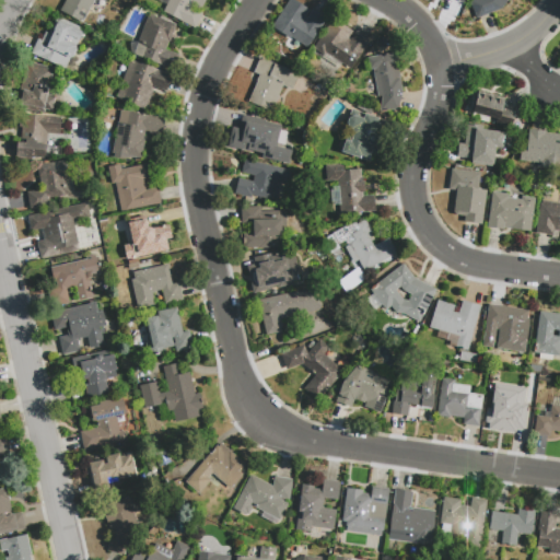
[(94,0),(82,22),(61,10),(66,0),(94,0)]
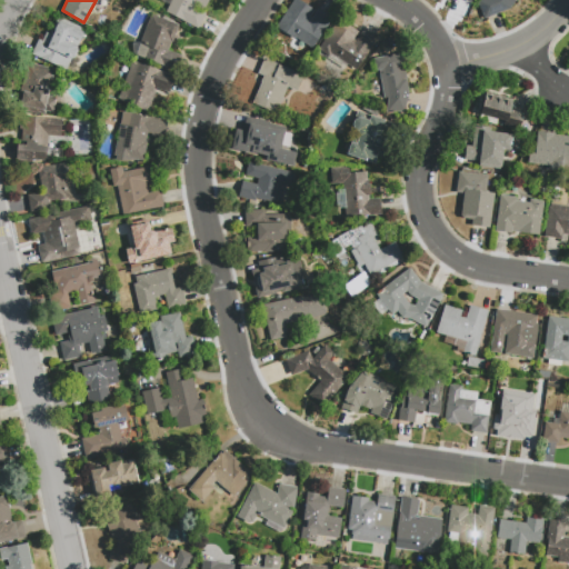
[(207,17),(199,32),(167,15),(175,0),(211,0),(206,12),(198,9),(197,11),(207,17)]
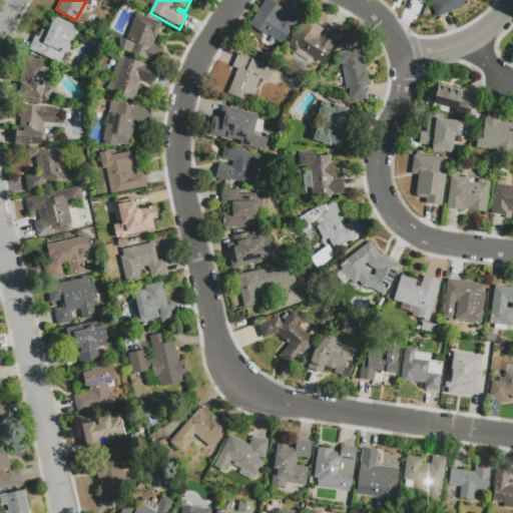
[(287,8),(299,16),(282,43),(267,33),(266,35),(248,24),(265,0),(269,0),(283,9),(279,15),(281,17),(287,8)]
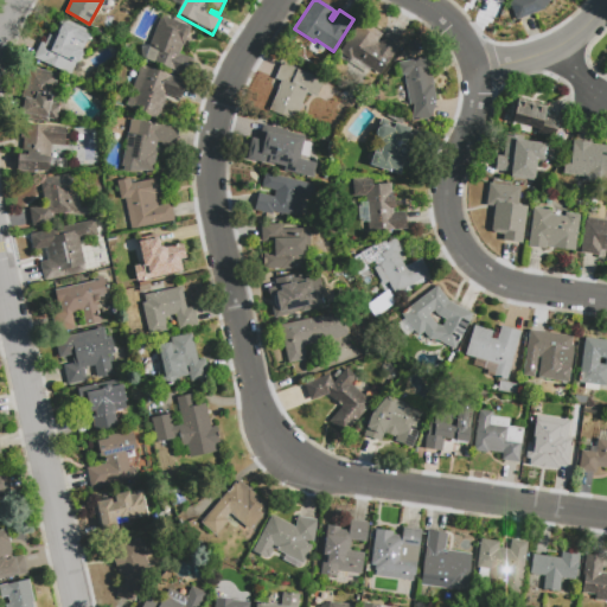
[(553,0),(545,12),(518,24),(510,5),(519,0),(553,0)]
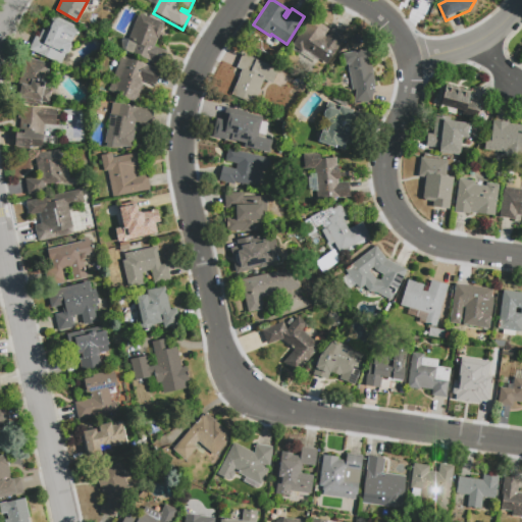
[(138,13),(163,22),(158,39),(156,38),(153,46),(166,51),(162,64),(124,51),(138,13)]
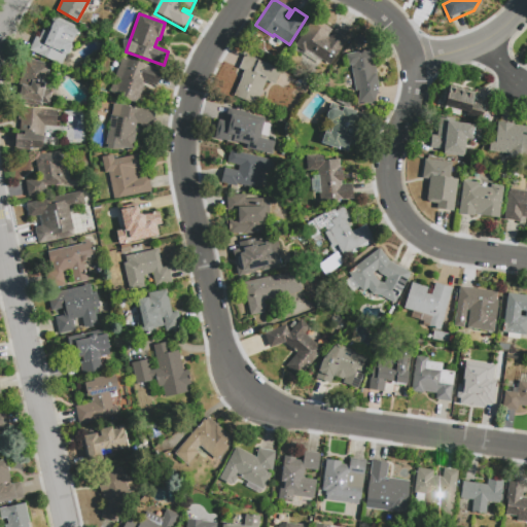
[(30,51),(36,37),(39,38),(43,30),(46,32),(53,16),(78,28),(78,29),(80,31),(78,36),(75,34),(71,43),(72,44),(71,45),(72,46),(68,56),(67,55),(66,57),(61,66),(30,51)]
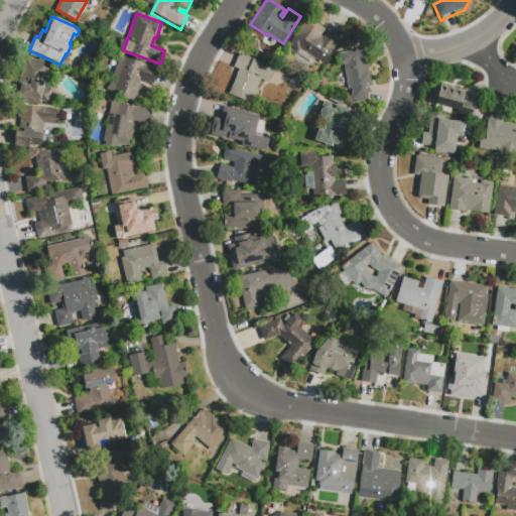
[(328,28),(341,36),(323,63),(299,48),(298,51),(289,45),(307,17),(325,29),(320,35),(323,37),(328,28)]
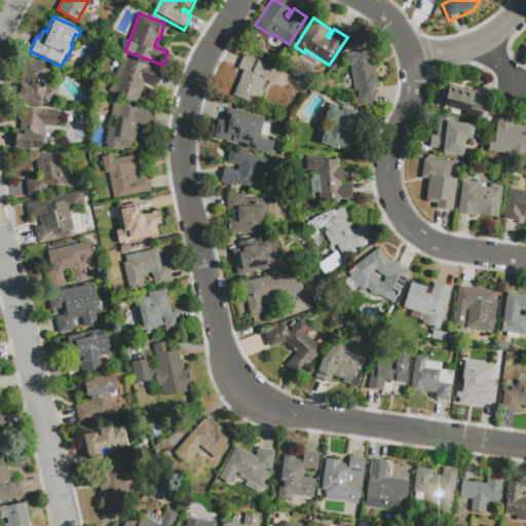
[(373,103),(358,104),(360,89),(355,90),(351,65),(347,66),(345,54),(371,49),(378,86),(373,103)]
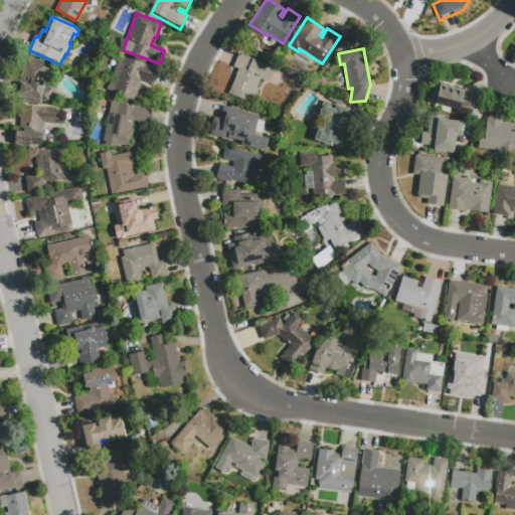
[(239,53),(275,68),(269,82),(261,78),(250,103),(228,93),(239,68),(233,66),(239,53)]
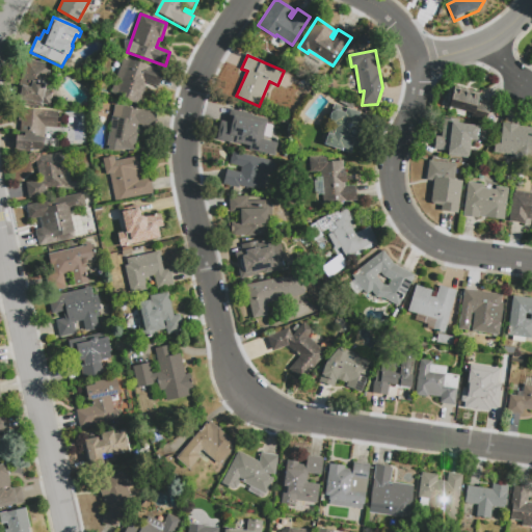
[(163,71),(158,86),(144,82),(143,84),(145,85),(139,104),(114,95),(120,79),(116,78),(124,56),(163,71)]
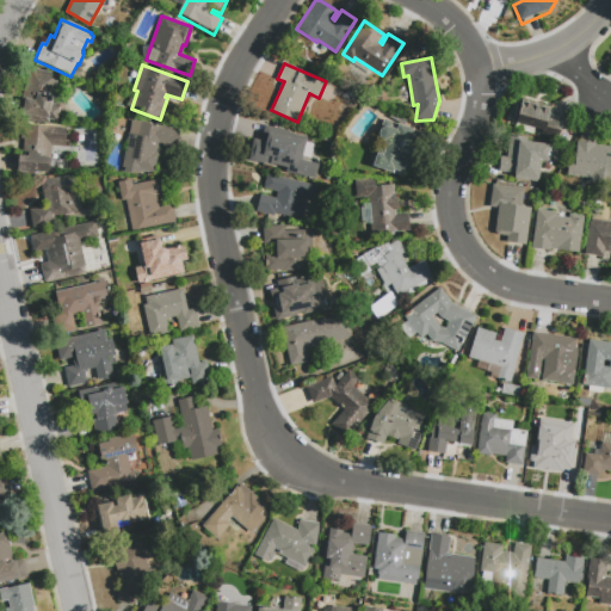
[(61,111),(59,124),(50,122),(49,125),(43,124),(43,125),(22,121),(23,113),(22,113),(30,72),(61,78),(54,109),(61,111)]
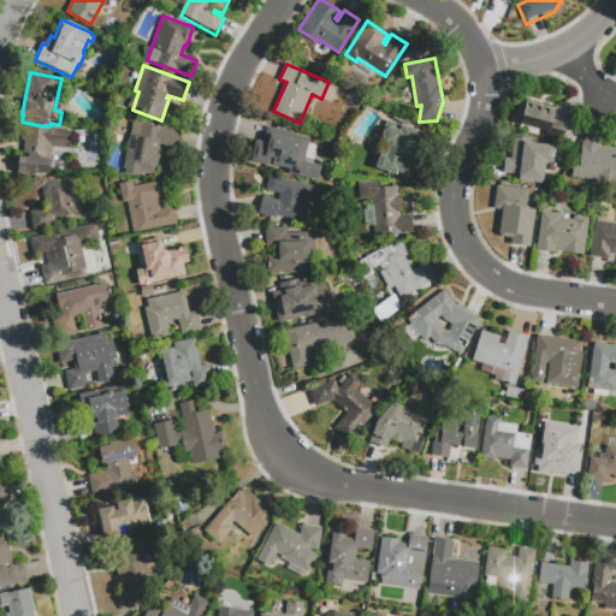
[(567,123),(562,141),(545,136),(546,131),(520,124),(527,100),(555,108),(552,119),(567,123)]
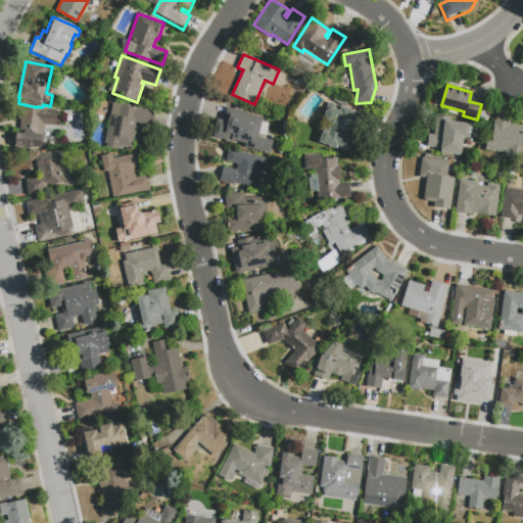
[(153,111),(150,129),(136,126),(132,149),(121,147),(121,148),(106,146),(107,143),(105,143),(112,103),(153,111)]
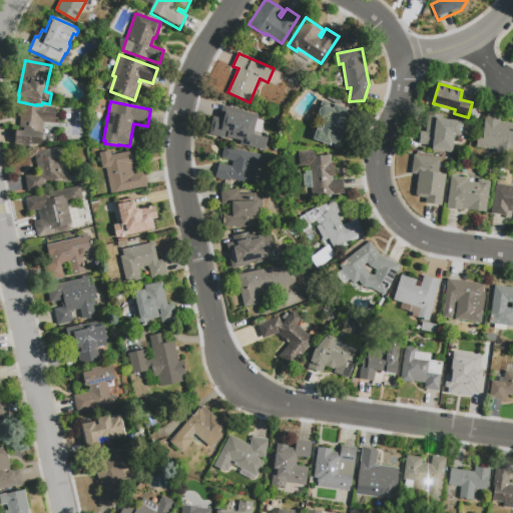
[(313,139),(316,128),(321,130),(324,122),(322,118),(319,116),(318,112),(319,107),(324,106),(332,108),(334,104),(347,108),(346,112),(359,116),(355,127),(351,126),(346,142),(341,141),(339,148),(313,139)]
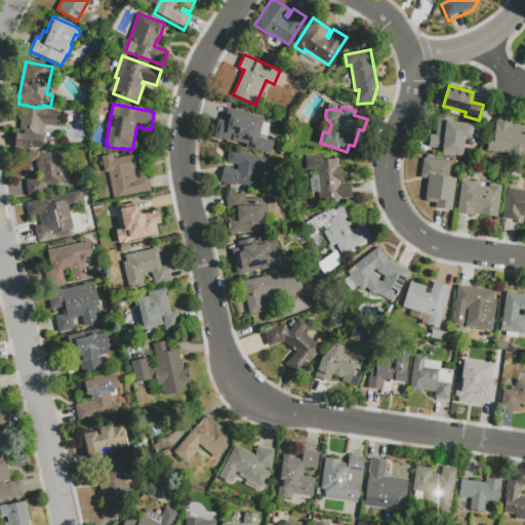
[(19,108),(57,111),(56,126),(45,125),(43,148),(42,148),(42,149),(31,148),(30,150),(14,149),(16,133),(22,134),(23,121),(18,120),(19,108)]
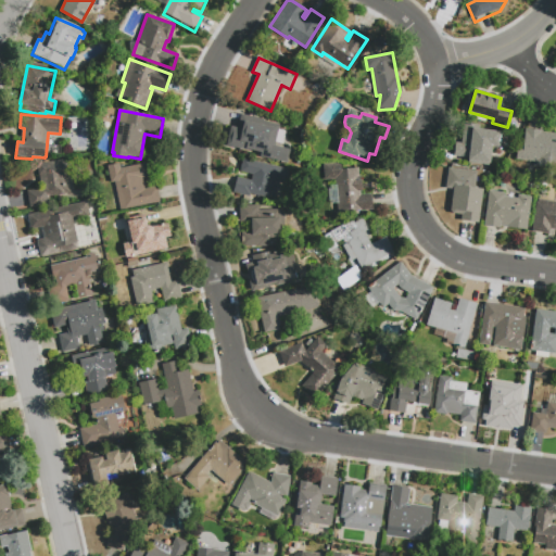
[(290,149),(287,163),(260,158),(261,154),(227,146),(231,127),(237,128),(241,114),(278,123),(273,146),(290,149)]
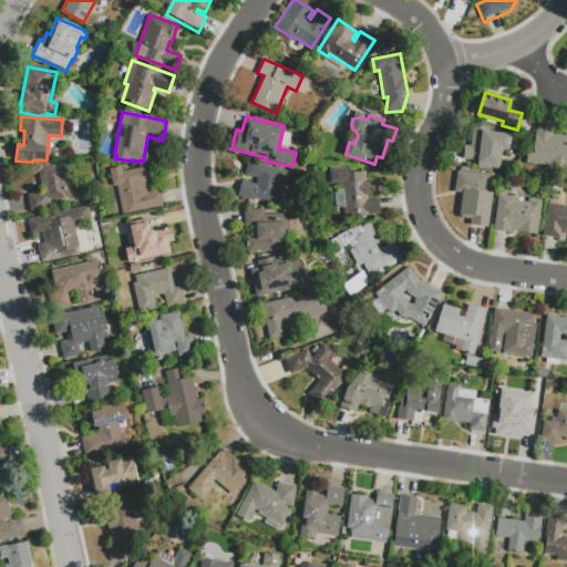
[(498,168),(451,162),(453,144),(470,146),(473,125),(482,126),(481,131),(509,134),(508,150),(501,148),(498,168)]
